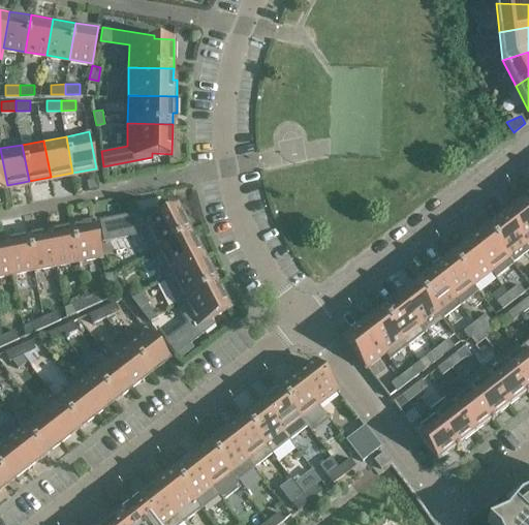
[(503,213),(526,243),(527,242),(528,240),(528,207),(522,198),(503,213)]
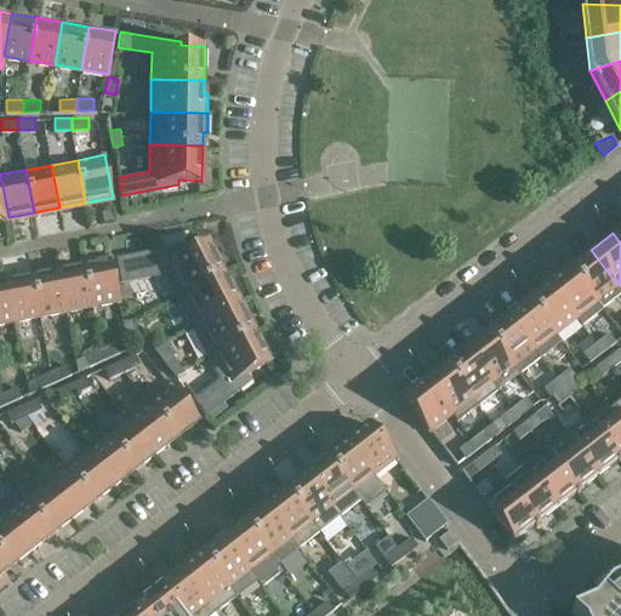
[(182,243),(117,256),(120,280),(165,272),(177,295),(223,272),(209,241),(187,252),(182,243)]
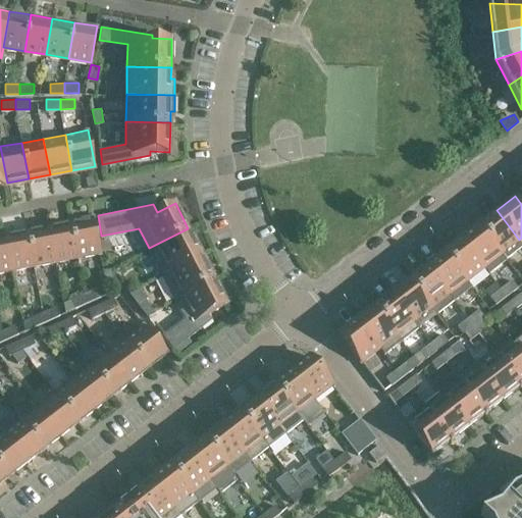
[(479,223),(479,224),(502,253),(505,257),(521,244),(521,243),(519,240),(497,210),(479,223)]
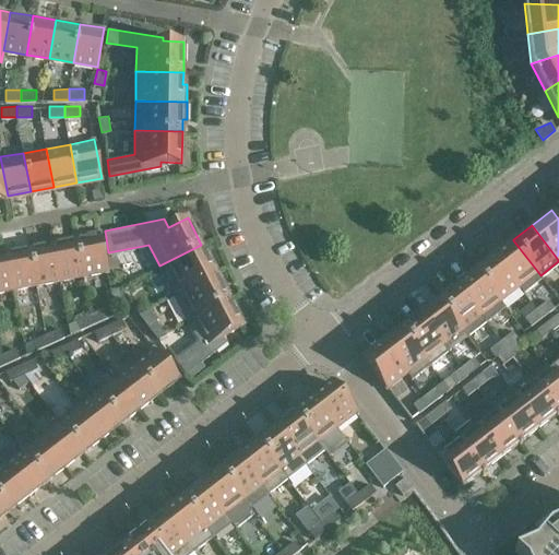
[(83,275),(107,270),(99,232),(75,236),(83,275)]
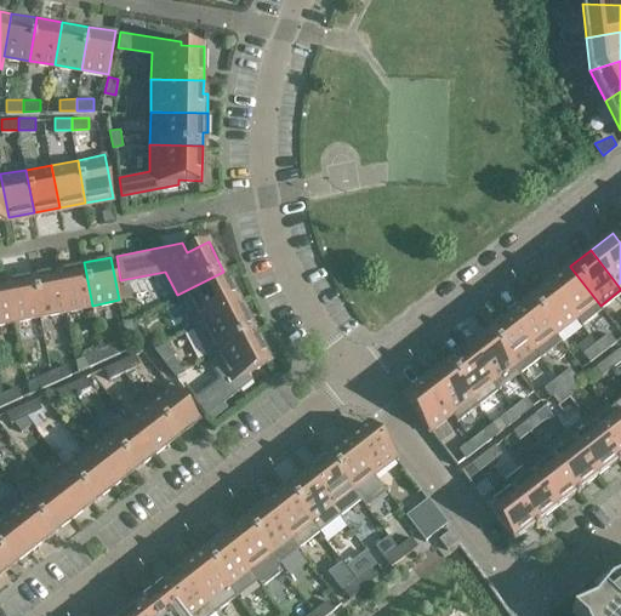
[(84,262),(58,267),(67,311),(92,306),(84,262)]
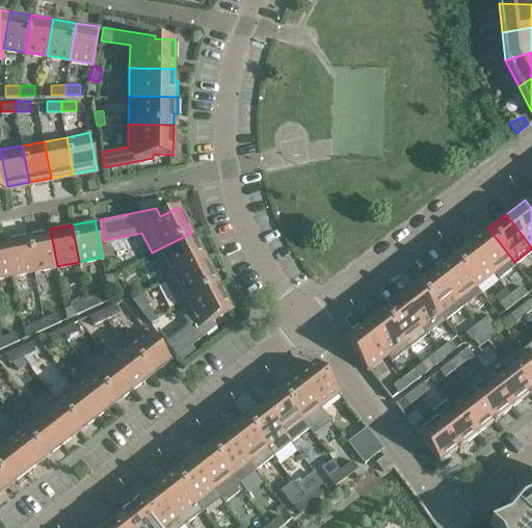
[(57,266),(50,229),(28,233),(34,270),(57,266)]
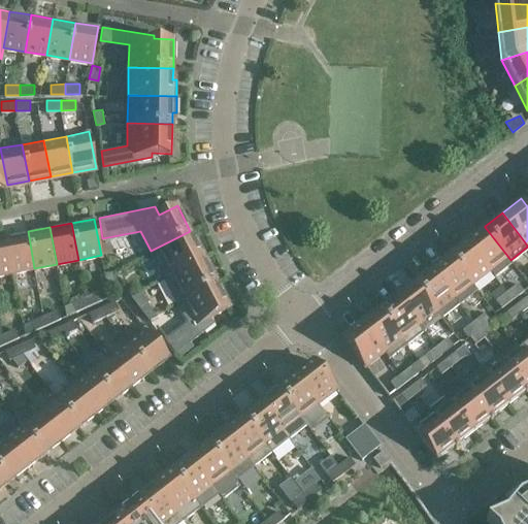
[(485,227),(467,240),(490,269),(494,273),(510,260),(507,256),(485,227)]
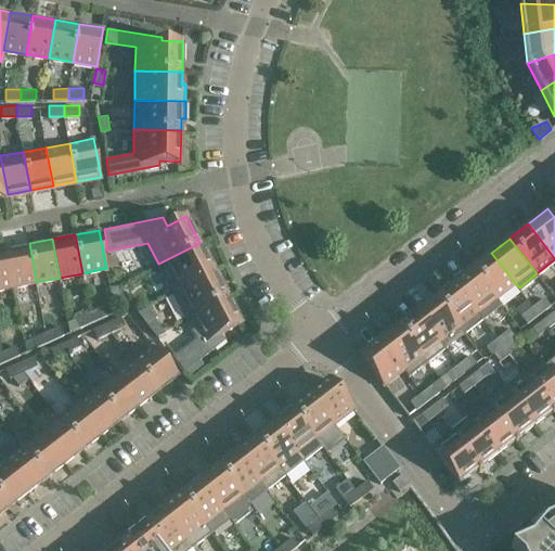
[(13,286),(36,282),(29,243),(5,247),(13,286)]
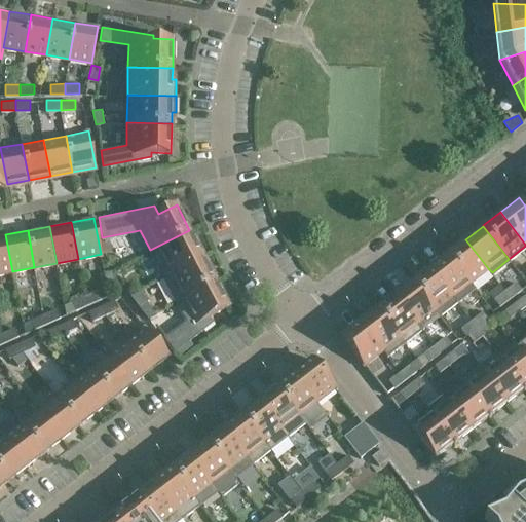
[(189,230),(150,250),(162,275),(205,253),(198,238),(195,240),(189,230)]
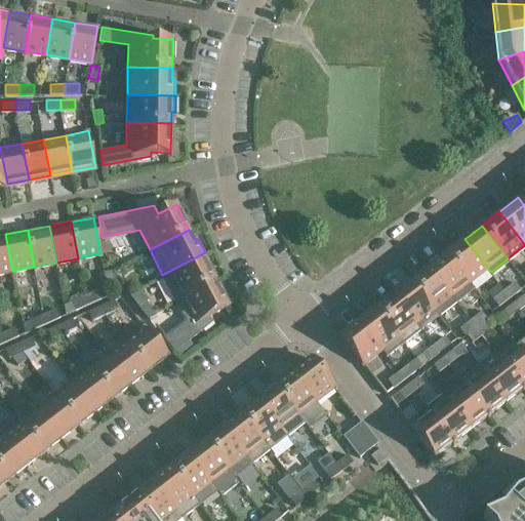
[(0,273),(12,271),(5,234),(0,235),(0,273)]
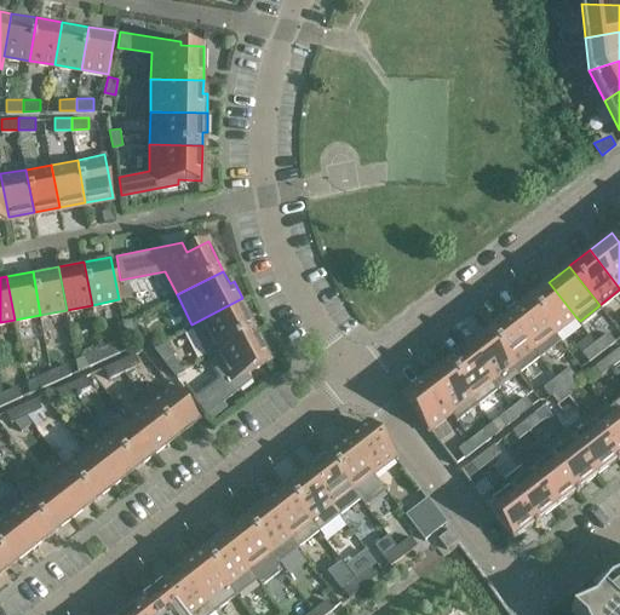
[(549,282),(528,298),(555,332),(575,316),(549,282)]
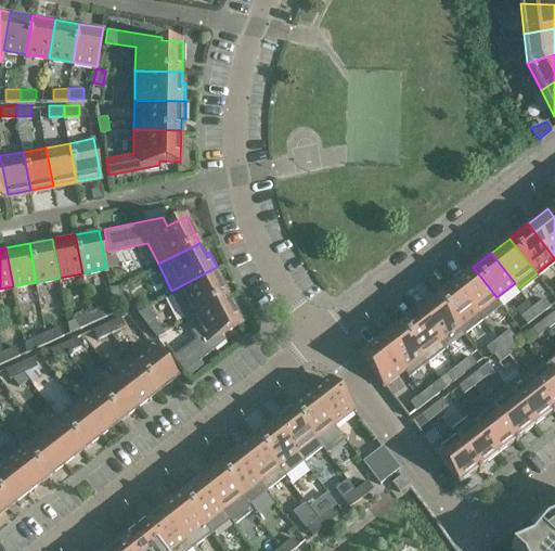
[(217,267),(171,291),(185,317),(227,295),(221,284),(226,282),(217,267)]
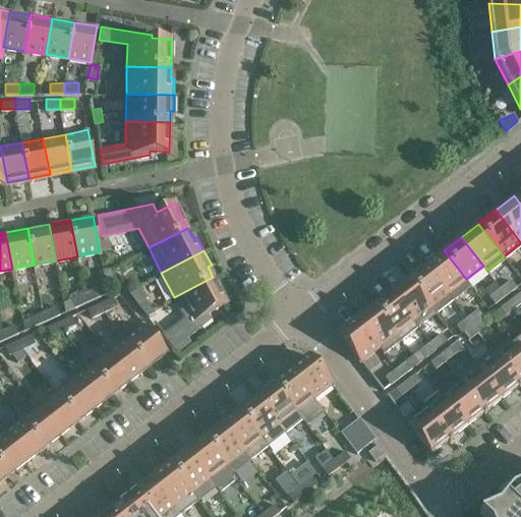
[(444,250),(426,264),(449,292),(453,297),(470,283),(466,279),(444,250)]
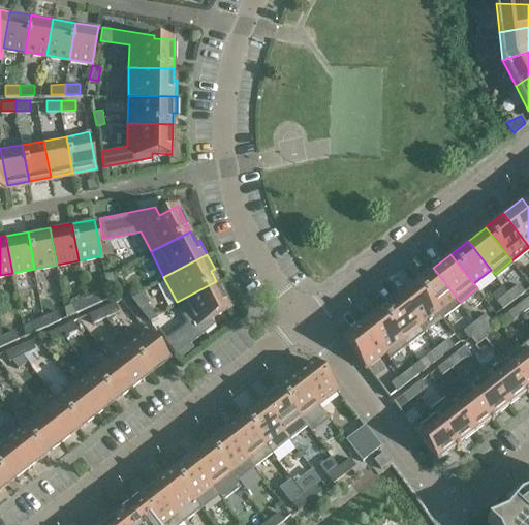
[(433,268),(415,281),(438,310),(442,315),(460,302),(456,297),(433,268)]
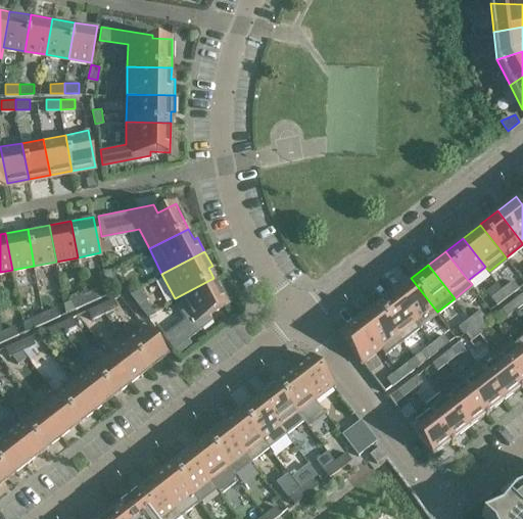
[(111,268),(103,269),(105,283),(114,281),(111,268)]
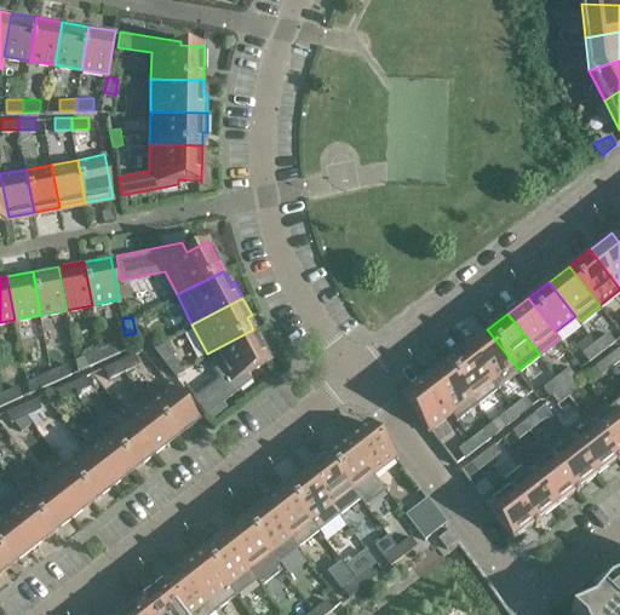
[(219,377),(193,397),(205,413),(208,411),(223,398),(252,377),(248,371),(269,360),(253,329),(207,354),(219,377)]
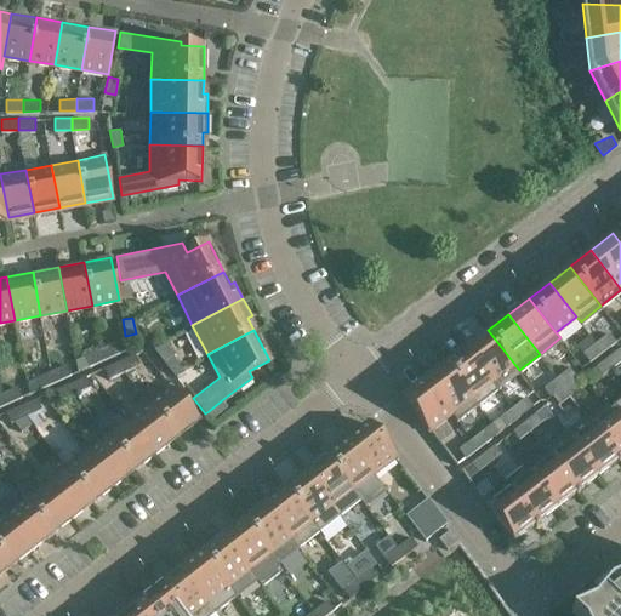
[(488,330),(467,346),(494,381),(514,364),(488,330)]
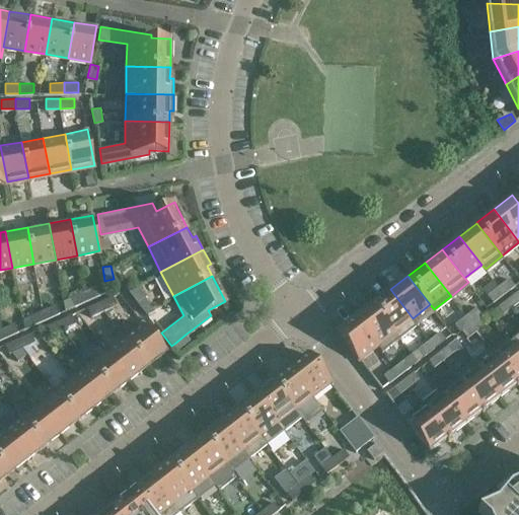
[(498,285),(504,293),(515,285),(509,277),(498,285)]
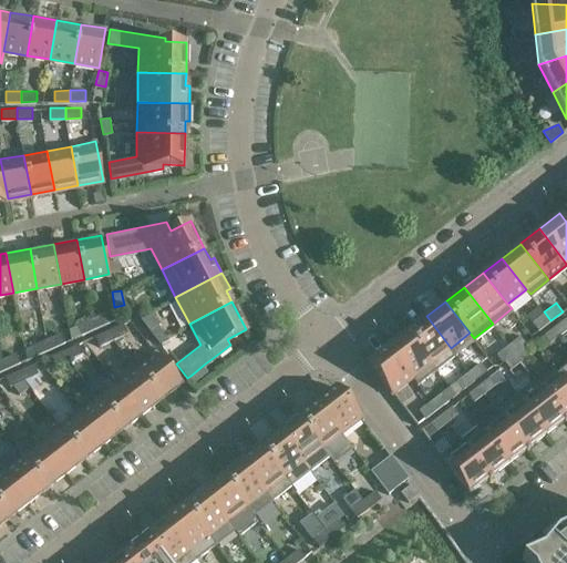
[(151,309),(141,317),(150,329),(157,324),(160,321),(151,309)]
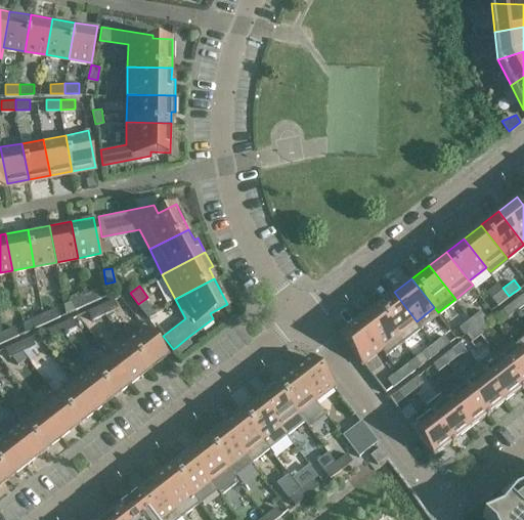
[(89,302),(101,297),(97,288),(85,293),(89,302)]
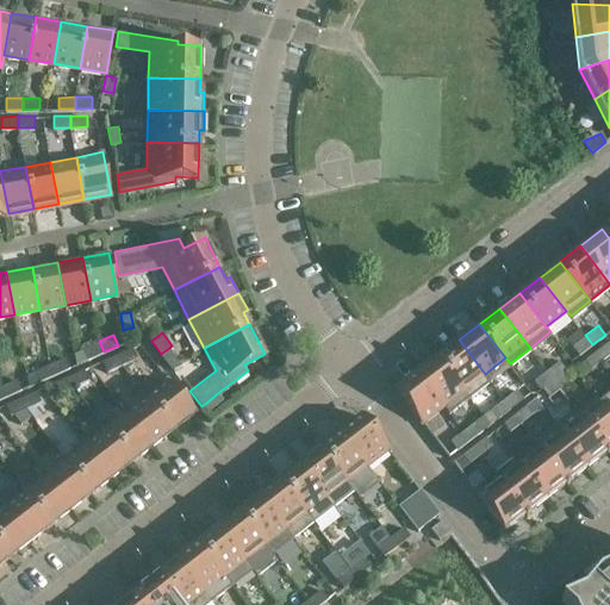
[(572,345),(579,354),(592,344),(585,335),(572,345)]
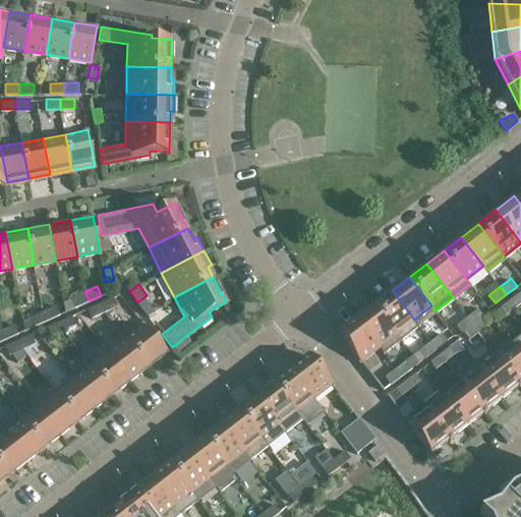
[(392,290),(374,304),(401,339),(419,326),(414,320),(392,290)]
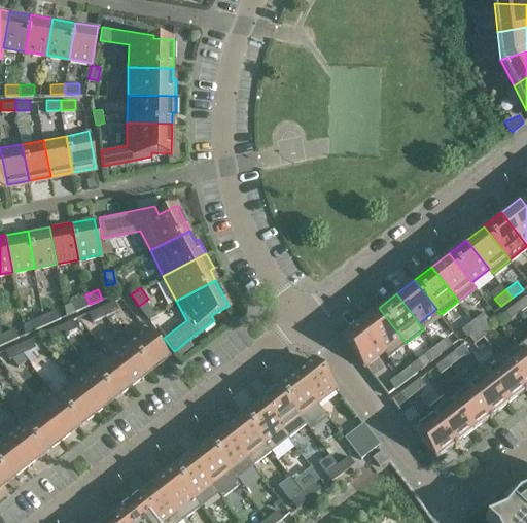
[(85,294),(72,301),(76,310),(90,304),(85,294)]
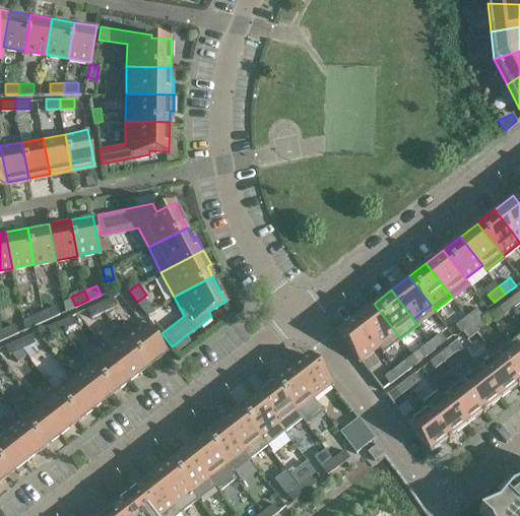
[(509,299),(515,306),(519,302),(519,293),(518,291),(509,299)]
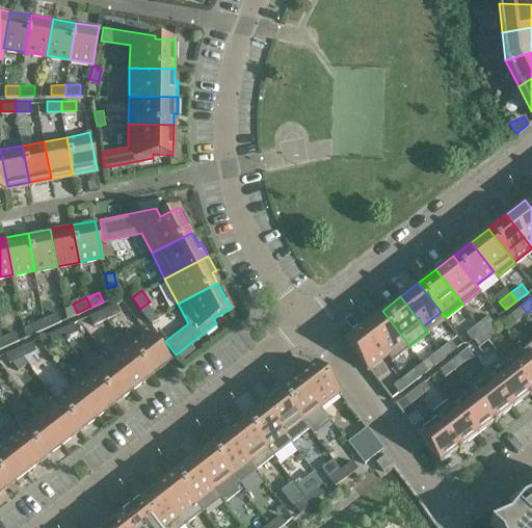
[(107,317),(120,311),(115,301),(103,308),(107,317)]
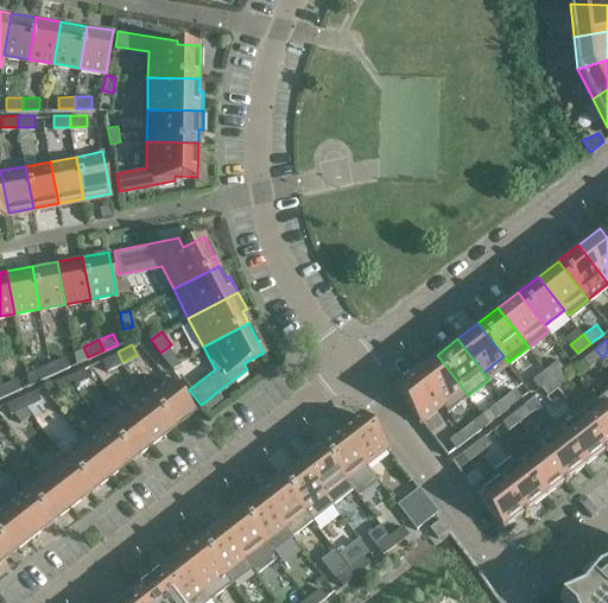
[(169,347),(160,353),(170,366),(179,360),(169,347)]
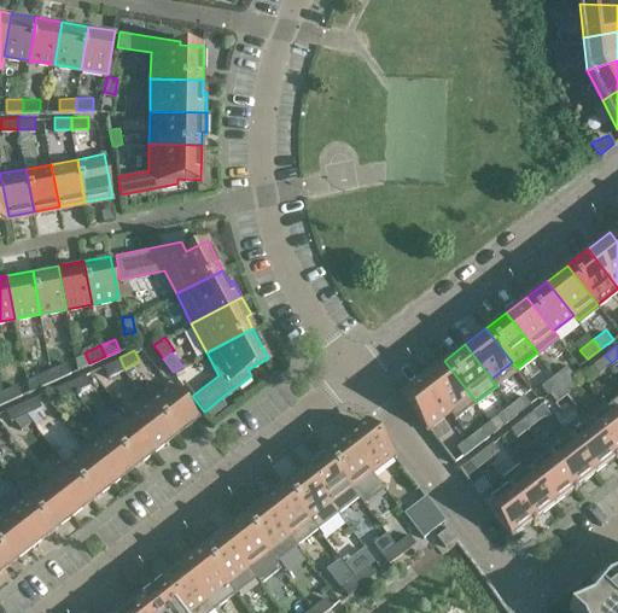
[(605,355),(593,363),(600,373),(612,363),(605,355)]
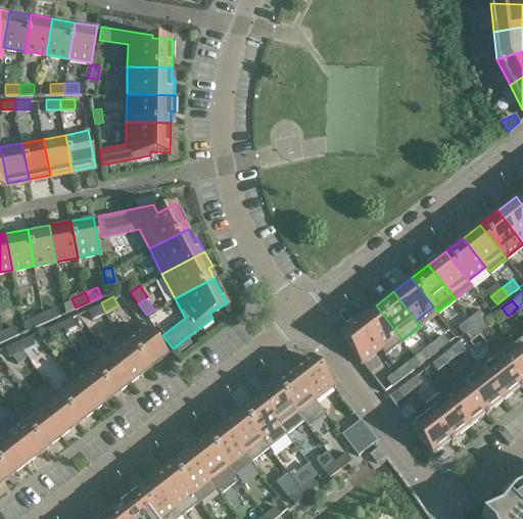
[(101,302),(88,309),(92,318),(105,312),(101,302)]
